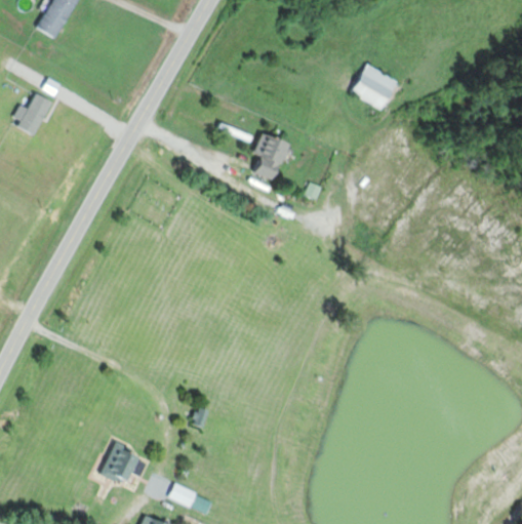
[(76,0),(50,0),(35,28),(55,39),(76,0)]
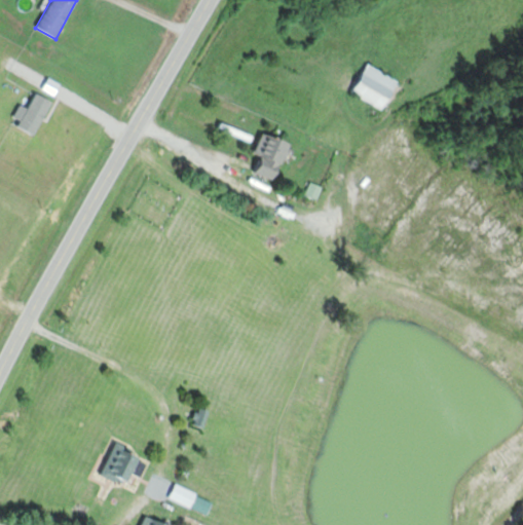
[(349,96),(383,112),(398,81),(365,65),(349,96)]
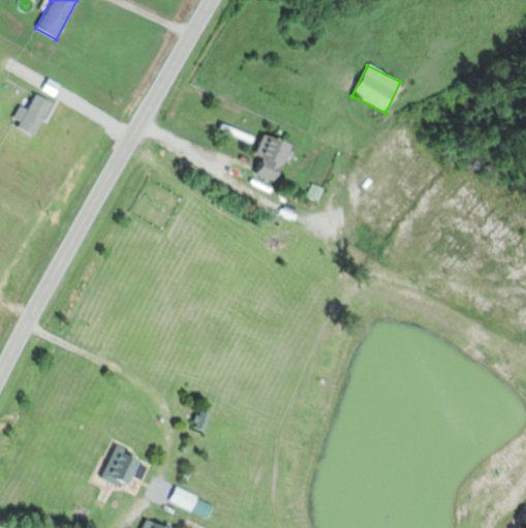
[(255,174),(276,183),(292,146),(265,132),(254,155),(263,159),(255,174)]
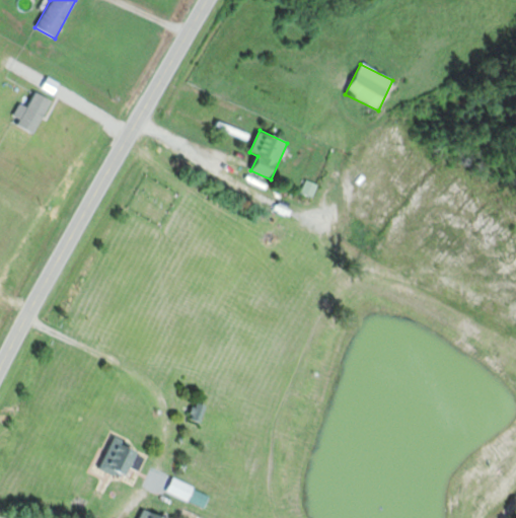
[(342,373),(330,373),(330,386),(342,386),(342,373)]
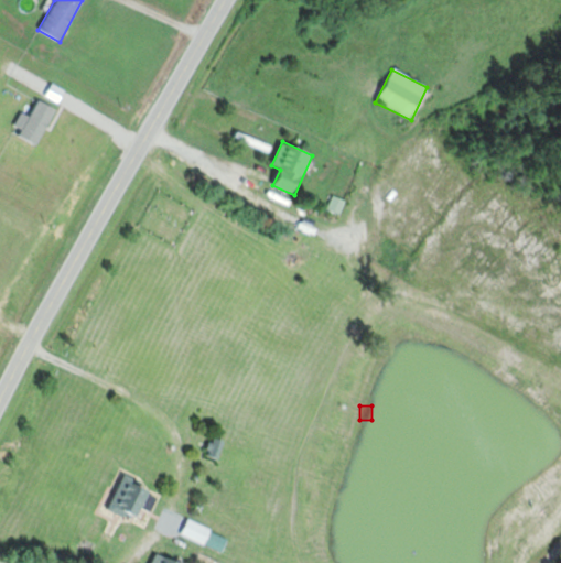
[(535,413),(540,423),(554,415),(550,405),(535,413)]
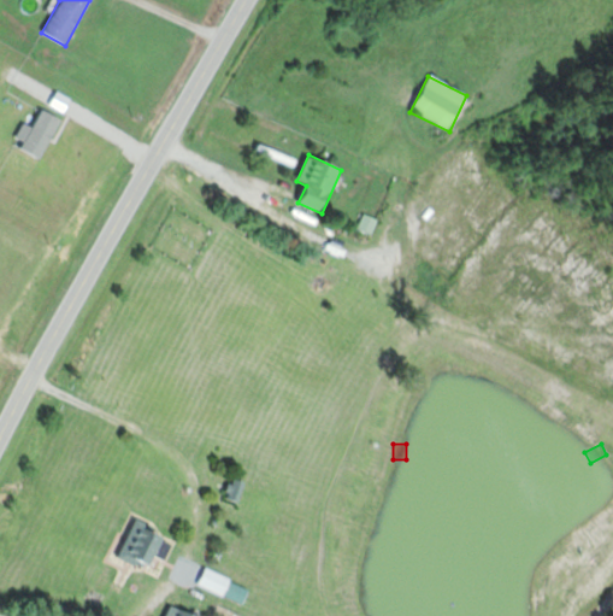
[(241,482),(229,480),(225,500),(239,502),(241,482)]
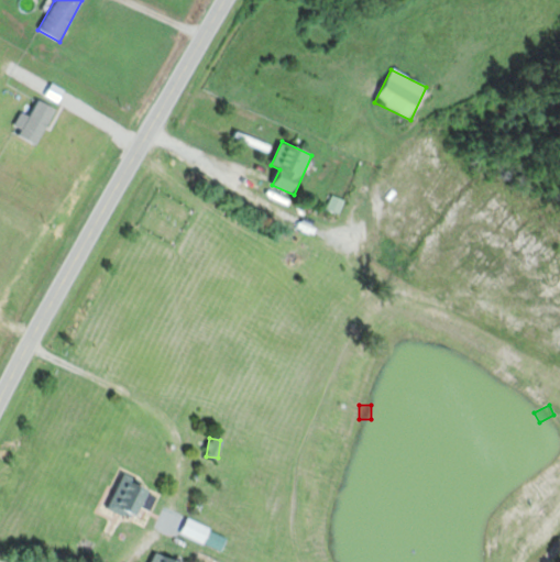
[(108,509),(144,525),(157,492),(121,476),(108,509)]
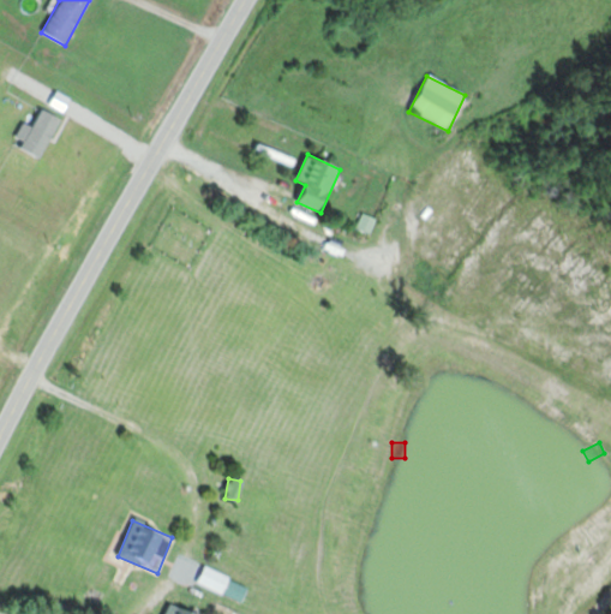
[(220,595),(241,603),(247,590),(226,580),(220,595)]
